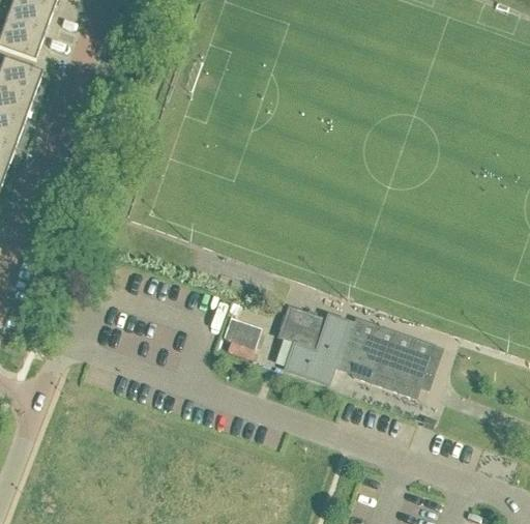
[(12,0),(5,20),(43,34),(53,9),(26,0),(12,0)]
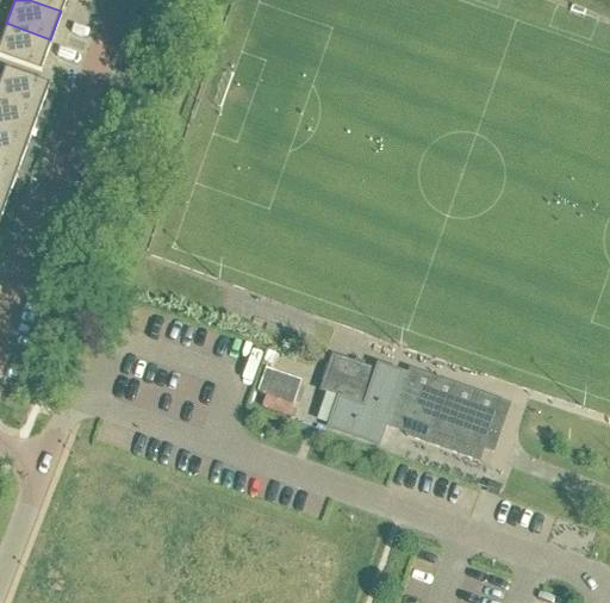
[(30,0),(61,11),(64,0),(30,0)]
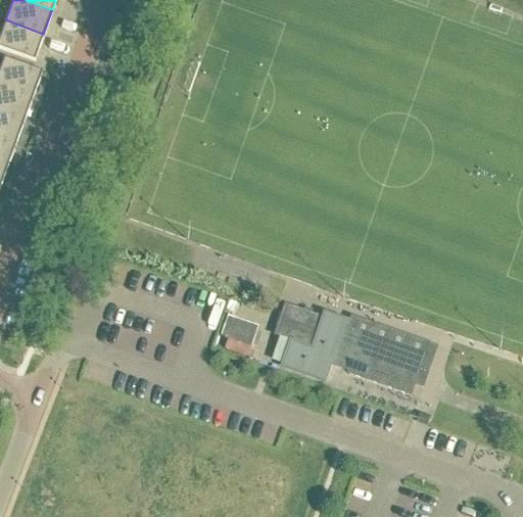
[(5,19),(0,32),(0,45),(35,58),(43,34),(5,19)]
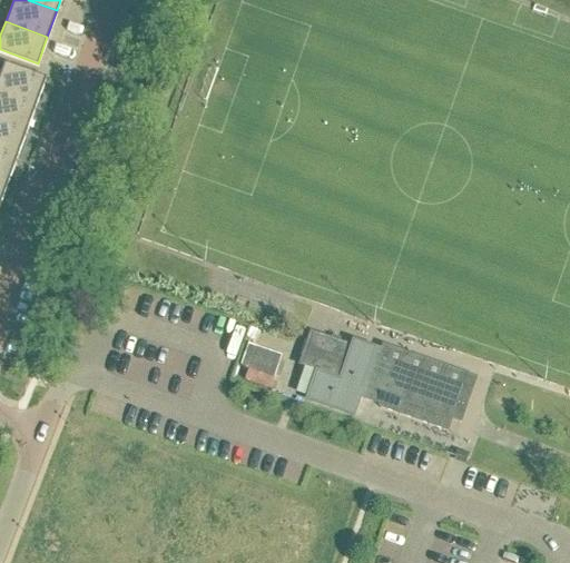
[(3,59),(0,69),(0,87),(37,101),(46,75),(3,59)]
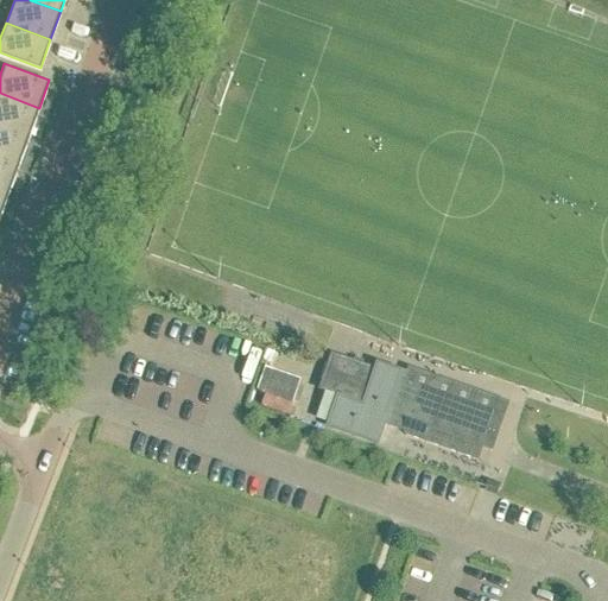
[(0,93),(0,125),(29,135),(39,108),(0,93)]
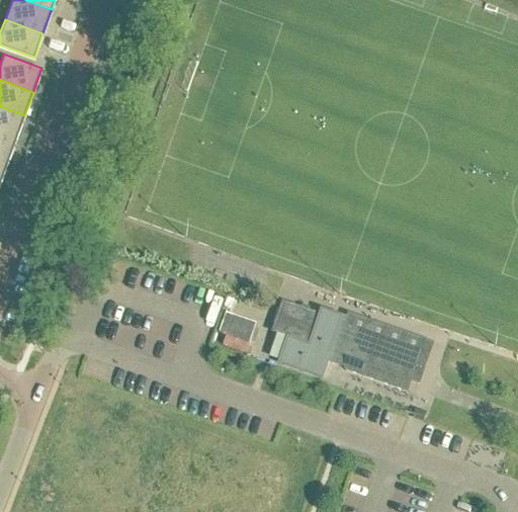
[(0,106),(0,133),(16,140),(24,115),(0,106)]
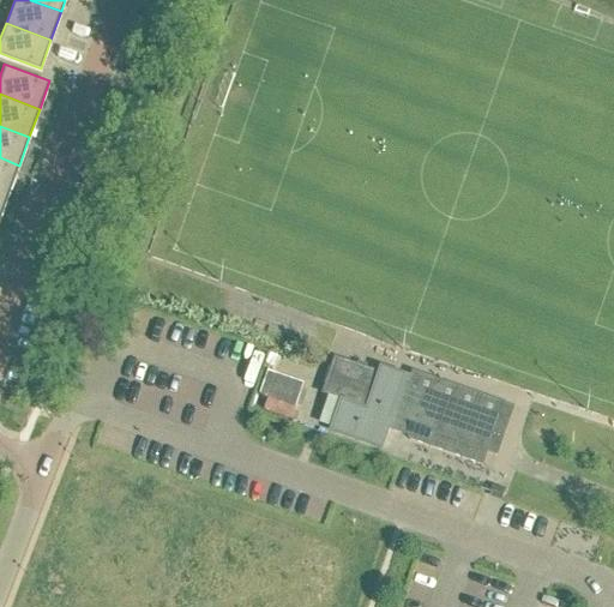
[(0,157),(0,190),(8,193),(19,166),(0,157)]
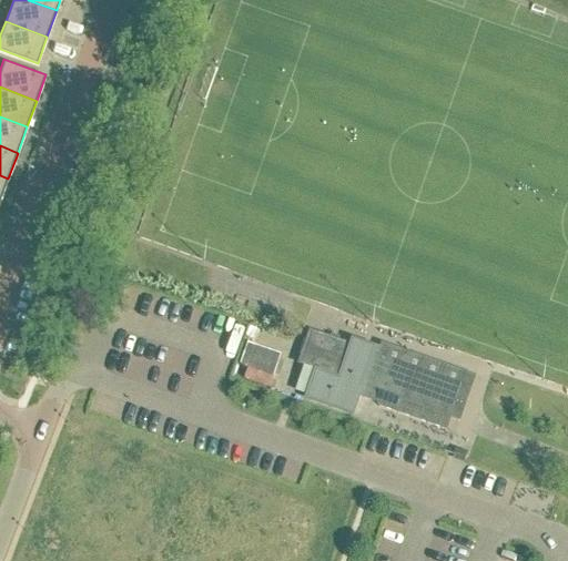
[(376,347),(351,338),(350,342),(310,327),(298,360),(315,366),(305,395),(352,410),(358,393),(378,400),(377,403),(445,426),(449,414),(458,417),(472,377),(379,345),(376,347)]
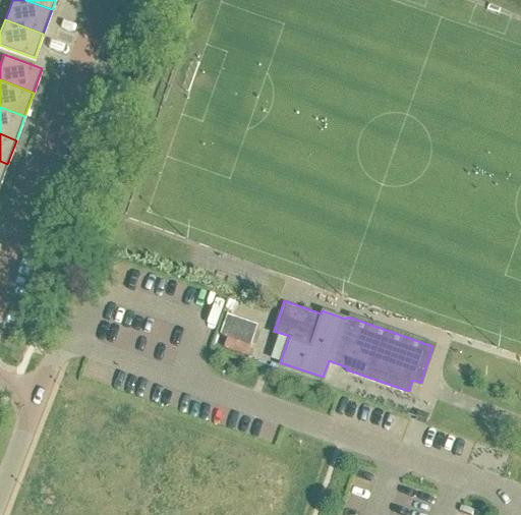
[(257,322),(226,310),(220,330),(250,340),(257,322)]
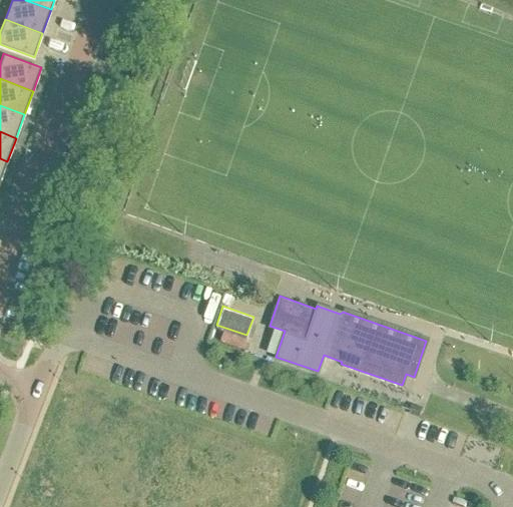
[(419,414),(420,412),(421,407),(411,403),(409,410),(419,414)]
